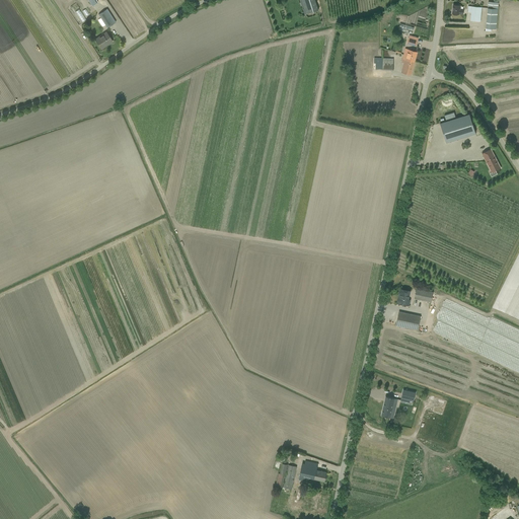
[(299,0),(305,15),(318,10),(314,0),(299,0)]
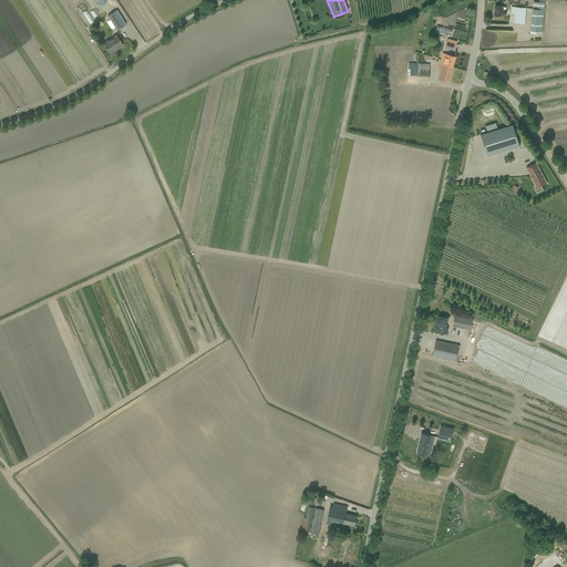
[(534,2),(531,31),(531,34),(536,34),(537,31),(542,32),(545,3),(534,2)]
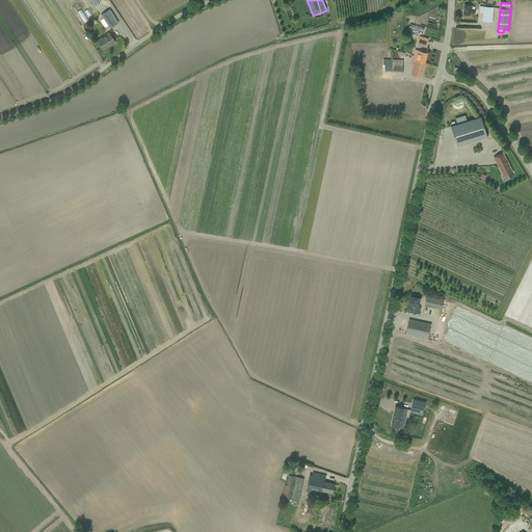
[(464,5),(463,14),(475,15),(475,10),(471,9),(472,5),(464,5)]
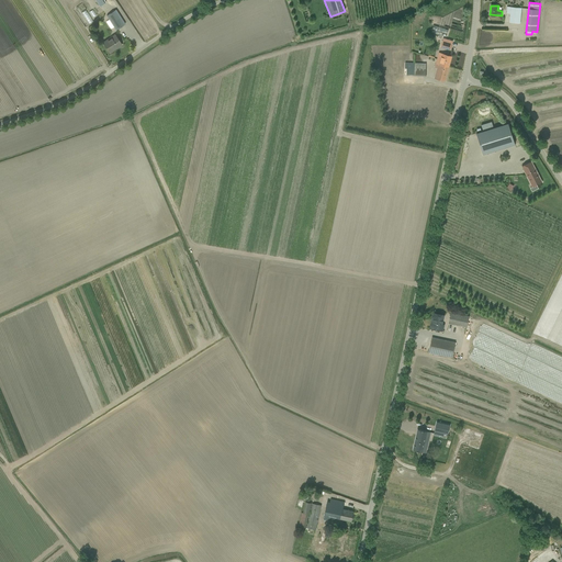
[(509,22),(515,23),(519,23),(520,24),(521,12),(526,12),(526,9),(521,8),(507,7),(506,13),(510,13),(509,22)]
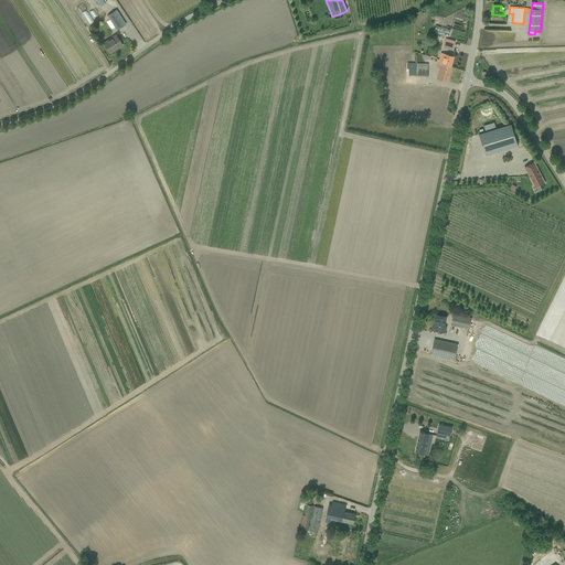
[(107,17),(114,25),(116,31),(126,24),(123,20),(116,10),(107,17)]
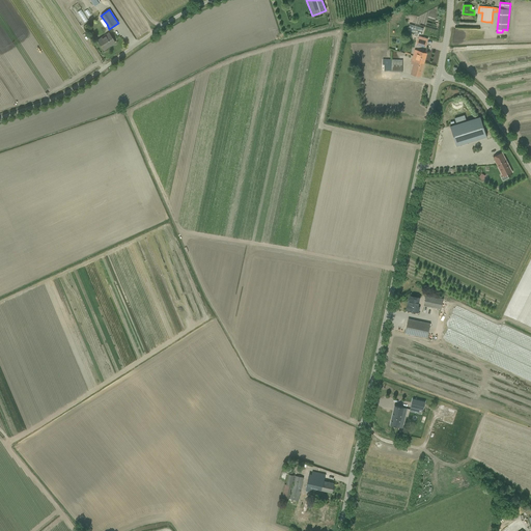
[(90,10),(86,12),(91,20),(94,19),(90,10)]
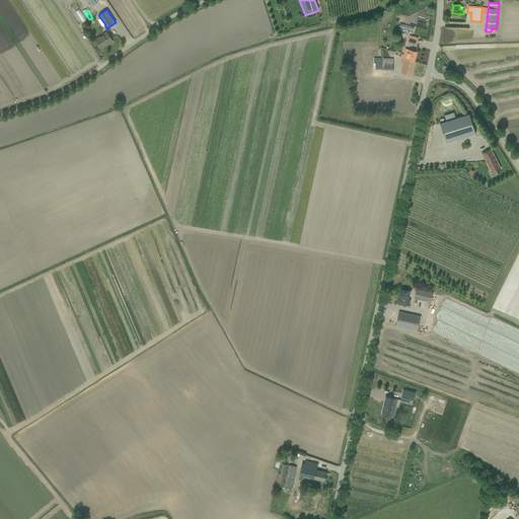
[(400,23),(398,29),(404,31),(403,34),(408,35),(408,32),(412,34),(414,27),(400,23)]
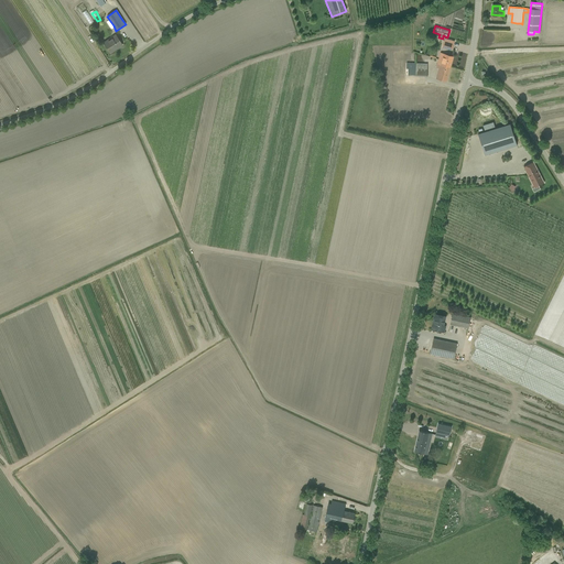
[(104,43),(107,49),(110,53),(115,51),(114,50),(121,44),(121,45),(122,45),(119,41),(116,35),(104,43)]
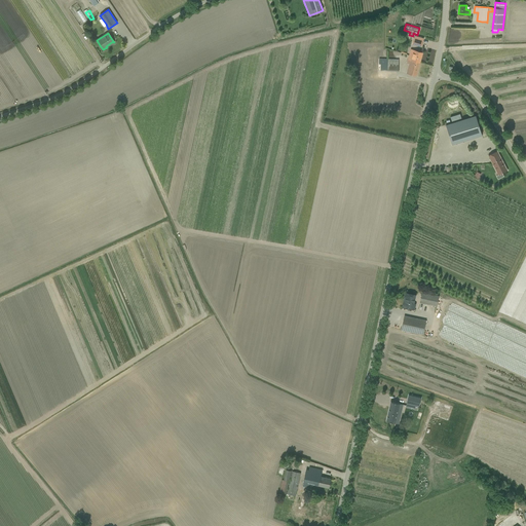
[(412,44),(416,45),(421,46),(423,38),(415,36),(412,44)]
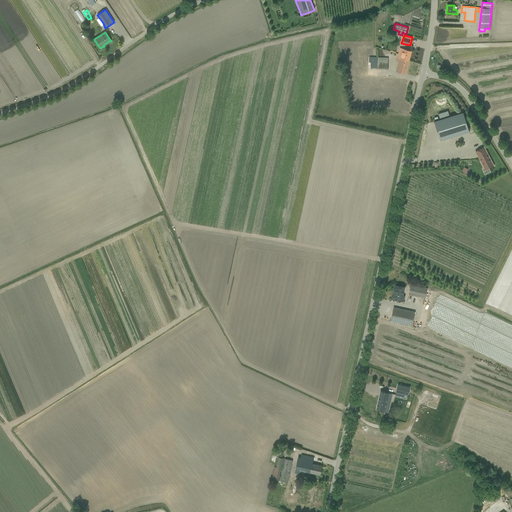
[(368,69),(387,69),(388,58),(370,57),(368,57),(369,51),(370,51),(370,48),(357,47),(356,71),(368,71),(368,69)]
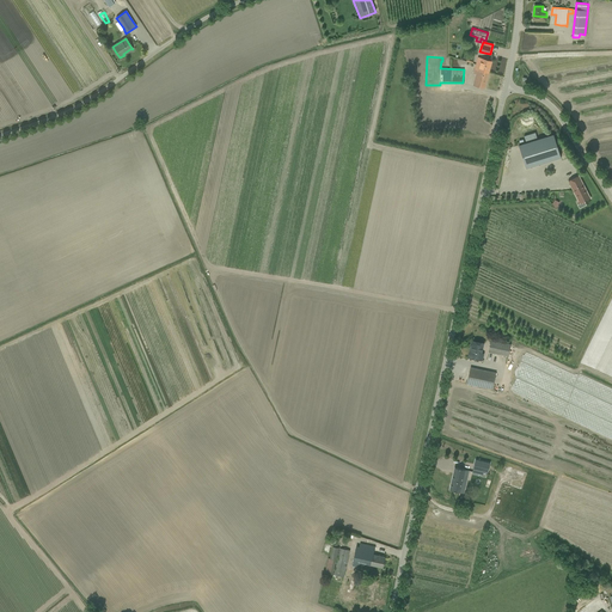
[(482,59),(479,67),(479,68),(481,68),(481,71),(489,73),(491,62),(485,60),(482,59)]
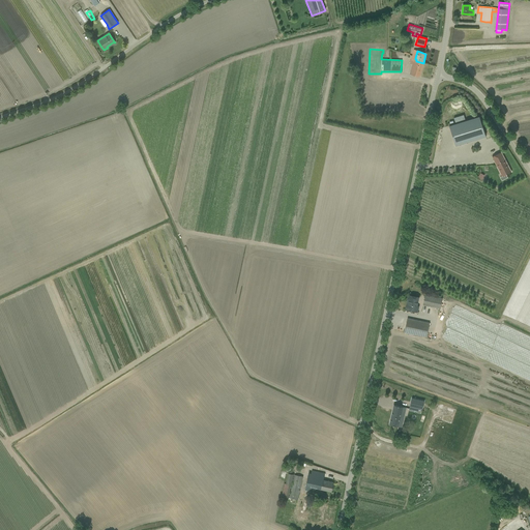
[(419,77),(423,63),(416,61),(416,59),(415,59),(415,58),(414,57),(414,56),(412,56),(410,63),(413,64),(410,74),(414,76),(419,77)]
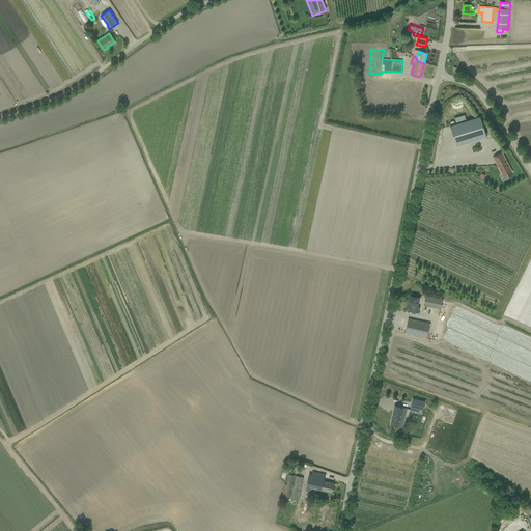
[(450,127),(456,146),(486,137),(480,116),(450,127)]
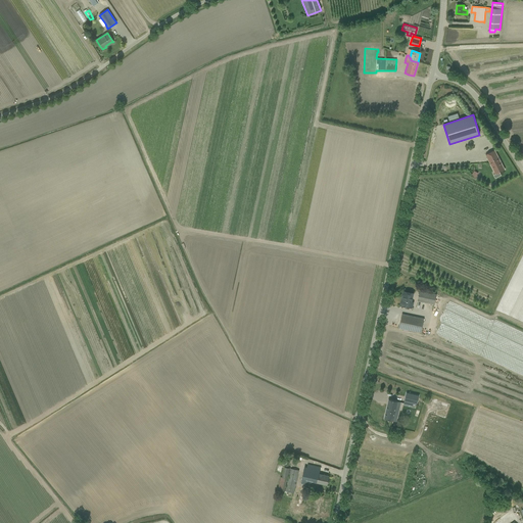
[(494,150),(485,154),(495,174),(493,175),(495,179),(501,176),(500,173),(505,170),(494,150)]
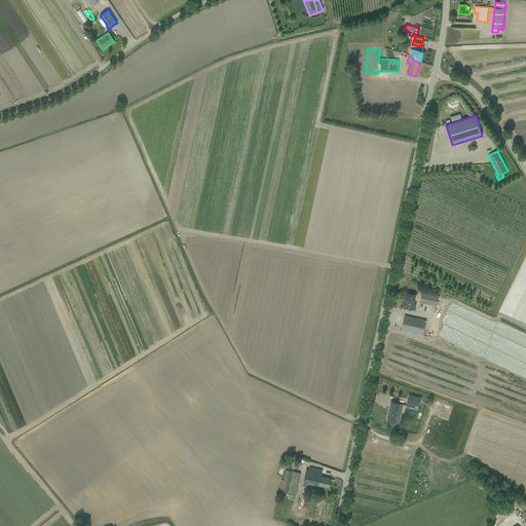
[(404,307),(412,309),(415,295),(405,293),(404,298),(406,298),(404,307)]
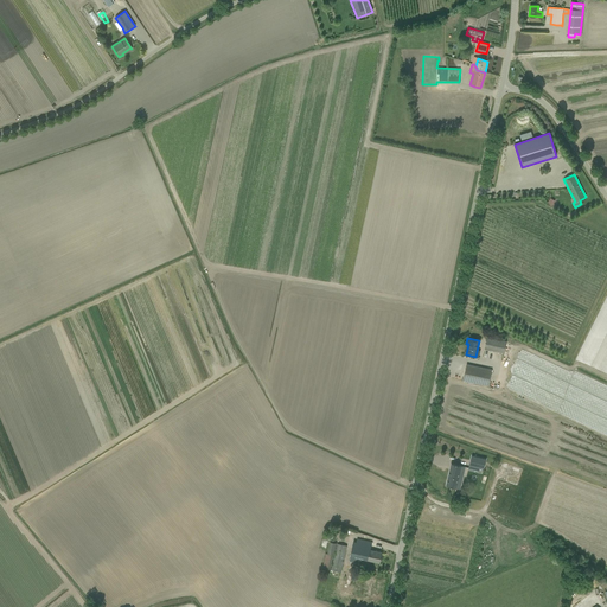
[(485,349),(491,351),(504,353),(506,342),(493,339),(487,338),(485,349)]
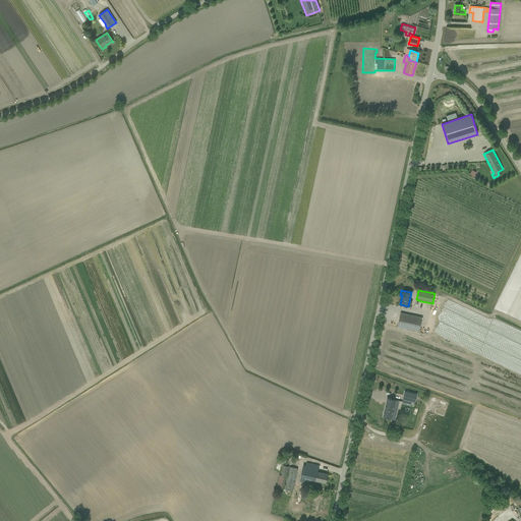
[(398,327),(419,332),(422,317),(400,312),(398,327)]
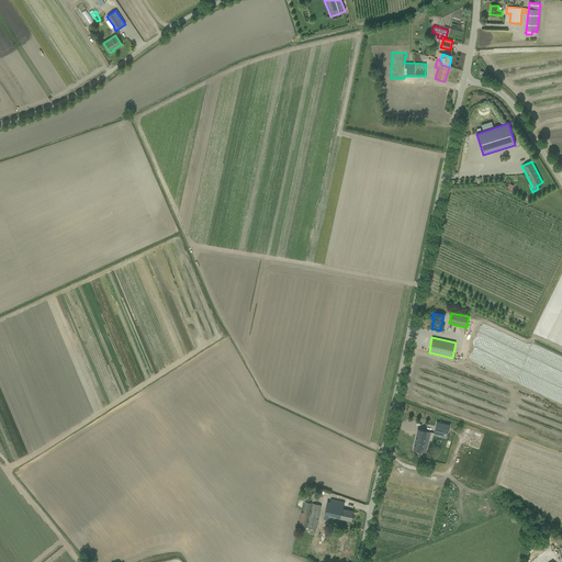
[(438,424),(436,431),(449,435),(451,427),(438,424)]
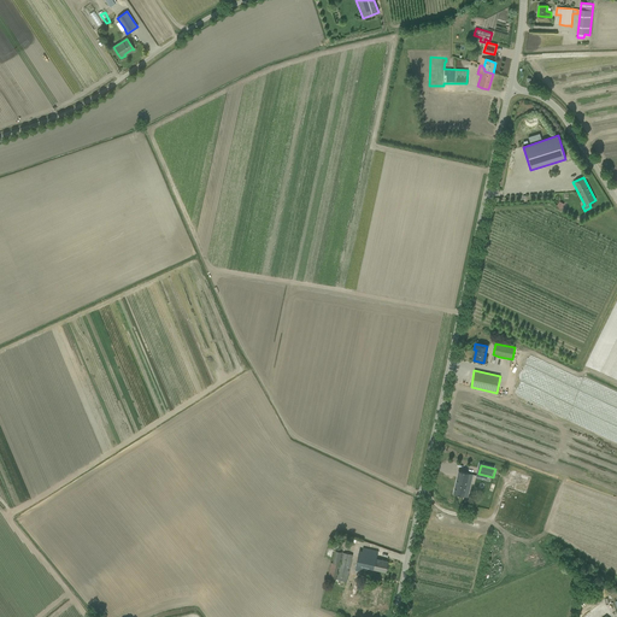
[(466,498),(472,475),(458,471),(452,494),(466,498)]
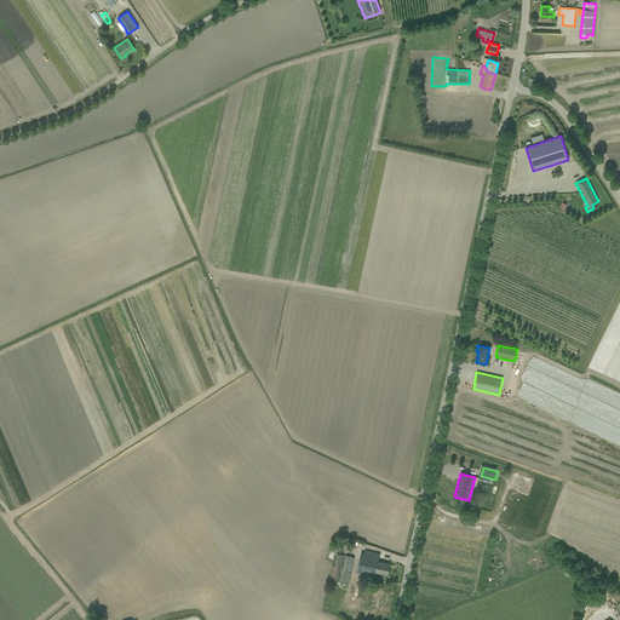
[(481,509),(497,512),(501,493),(486,489),(481,509)]
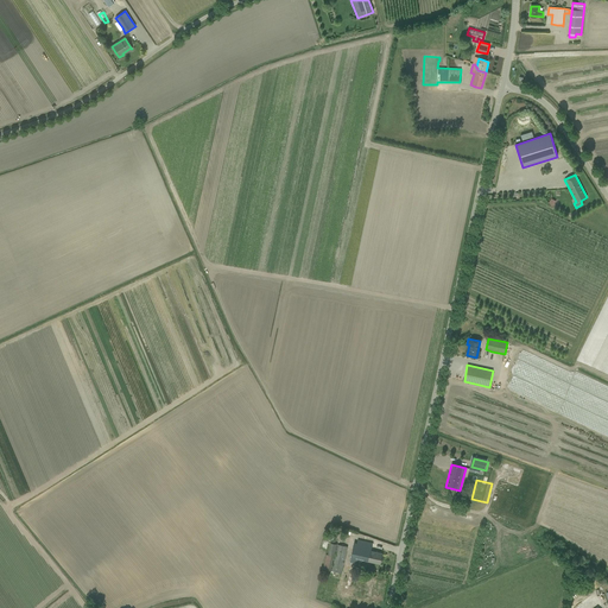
[(373,543),(367,542),(358,540),(358,543),(354,543),(349,562),(361,564),(362,559),(380,564),(382,553),(371,551),(373,543)]
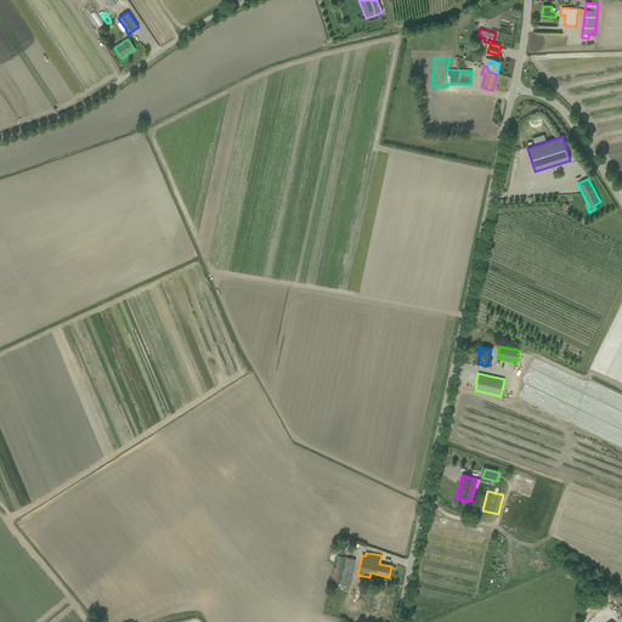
[(341,569),(344,557),(338,555),(334,567),(333,567),(331,582),(338,584),(341,569)]
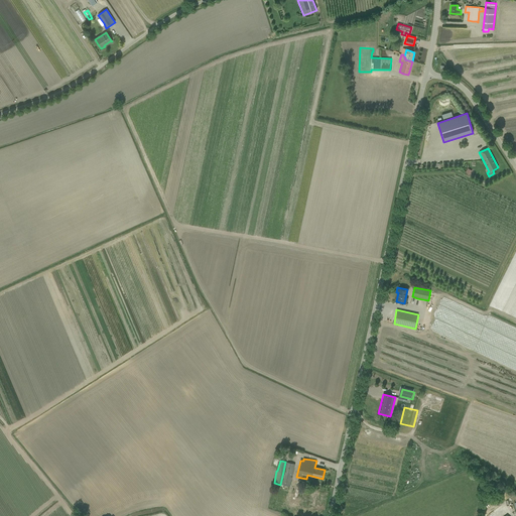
[(281,485),(289,487),(295,464),(286,462),(281,485)]
